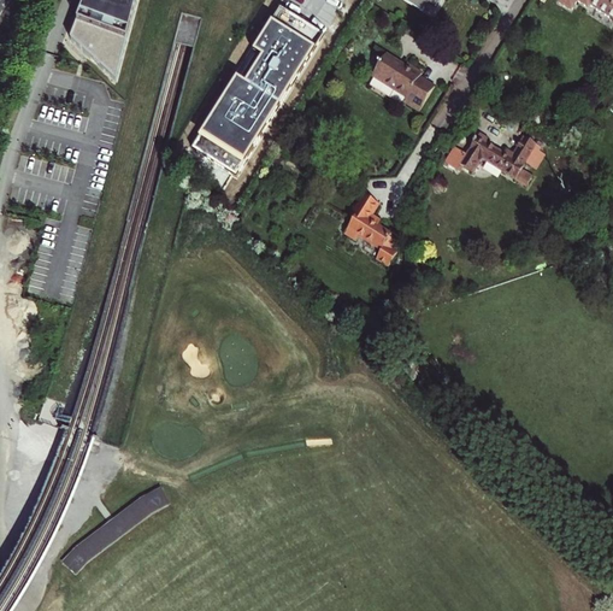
[(80,0),(68,35),(113,77),(134,0),(80,0)]
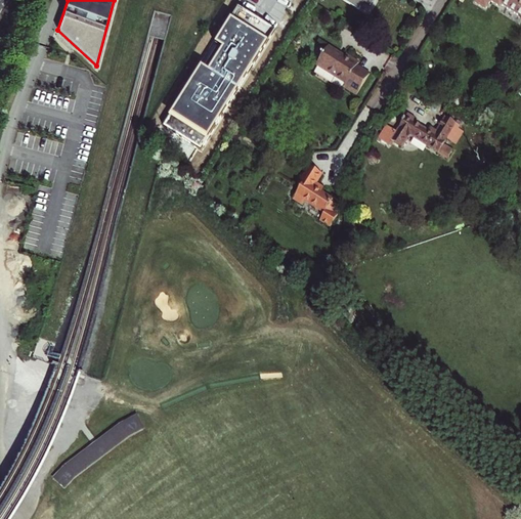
[(493,0),(496,2),(497,0),(520,14),(519,16),(520,16),(520,0),(493,0)]
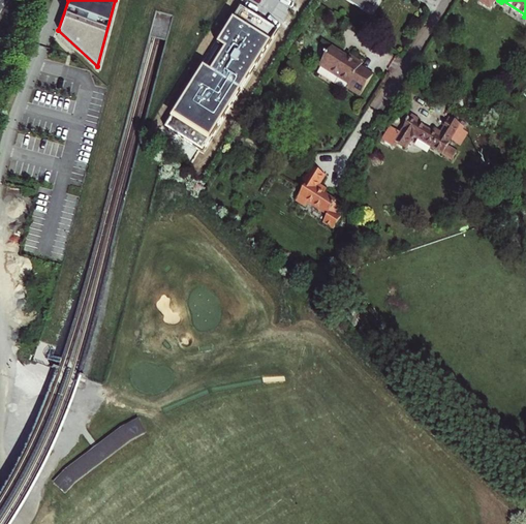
[(199,63),(163,124),(174,130),(165,143),(188,157),(195,144),(200,146),(273,26),(237,4),(216,39),(222,43),(208,68),(199,63)]
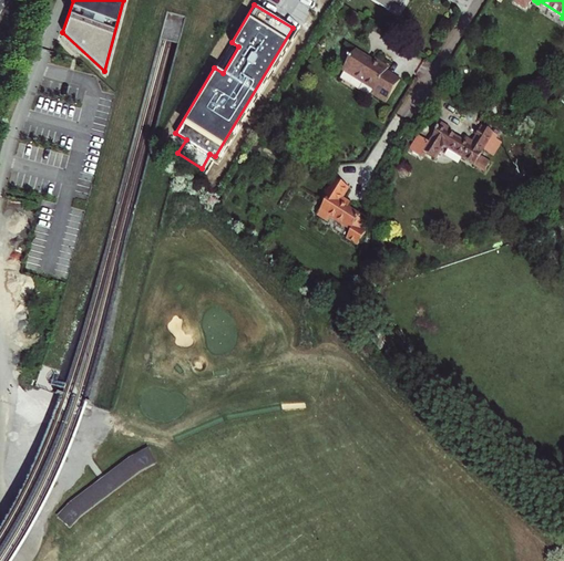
[(370,58),(352,47),(349,53),(347,52),(345,55),(346,56),(340,66),(371,85),(369,90),(383,99),(398,76),(382,68),(385,64),(371,55),(370,58)]
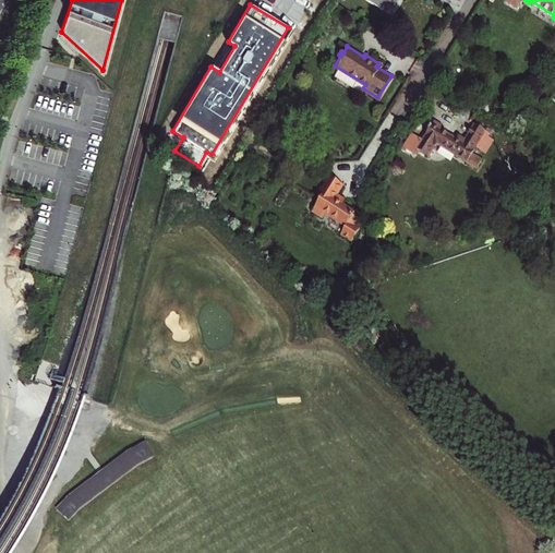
[(411,131),(402,144),(411,151),(414,145),(425,153),(432,143),(437,142),(473,165),(479,156),(470,149),(474,143),(478,145),(487,130),(472,120),(462,135),(457,132),(455,135),(438,125),(439,123),(432,118),(429,122),(421,136),(411,131)]
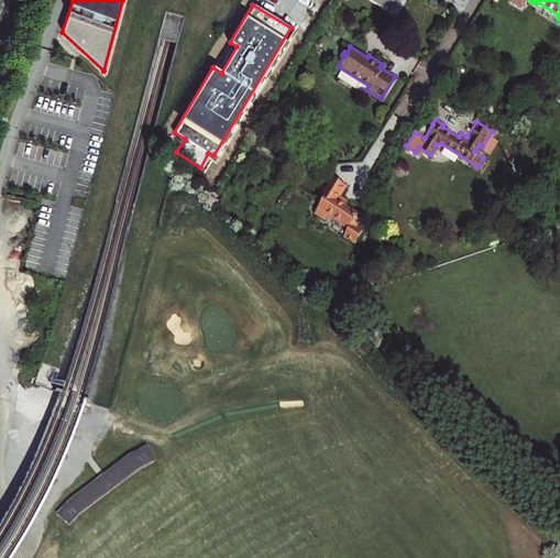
[(402,130),(397,127),(393,134),(397,137),(402,130)]
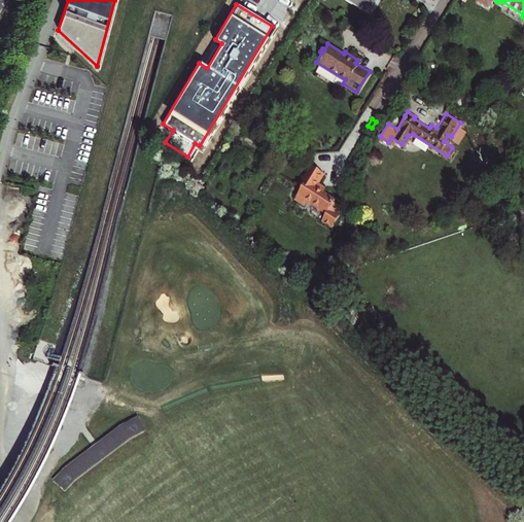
[(334,220),(340,209),(335,206),(337,201),(336,200),(337,198),(320,187),(323,184),(316,179),(322,170),(308,162),(295,181),(300,184),(292,195),(302,201),(304,198),(323,210),(322,213),(334,220)]
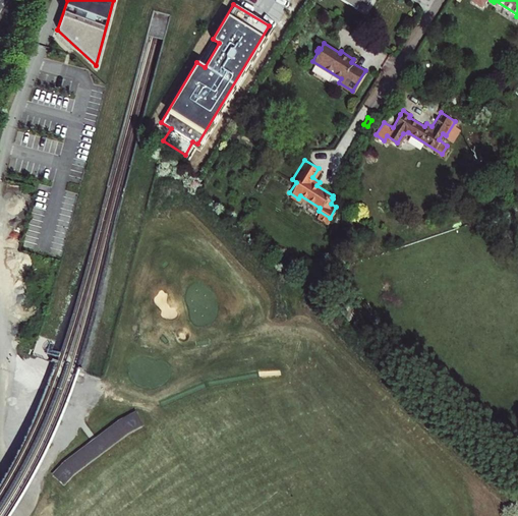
[(345,299),(337,305),(346,318),(354,311),(345,299)]
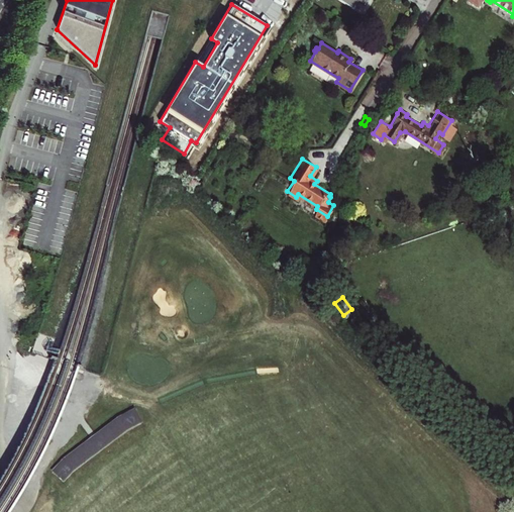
[(56,473),(140,418),(132,405),(46,458),(56,473)]
